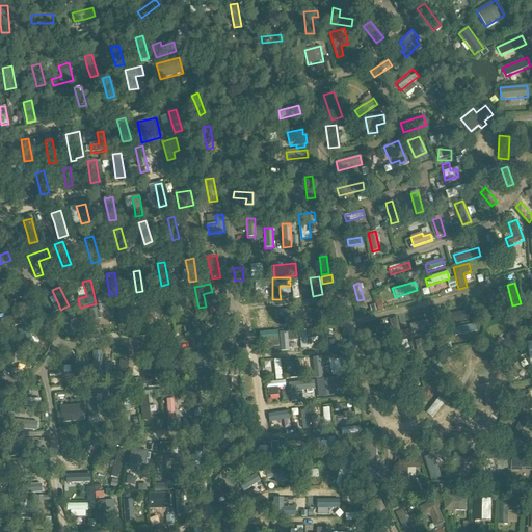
[(184,288),(168,292),(173,313),(188,310),(184,288)]
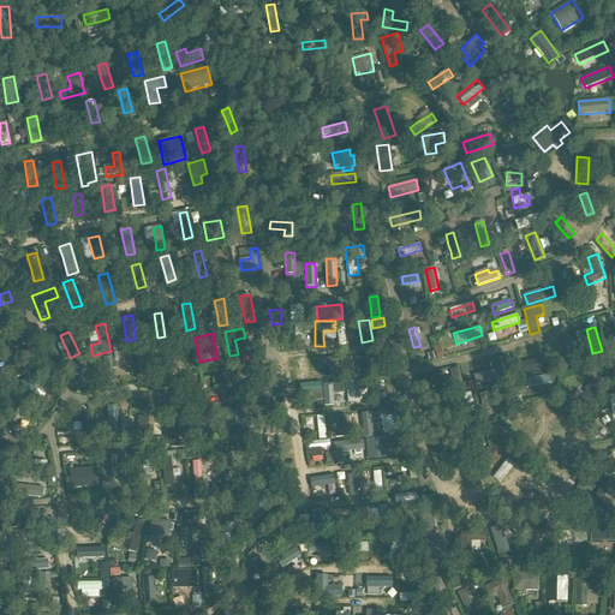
[(572,339),(563,341),(569,366),(578,364),(572,339)]
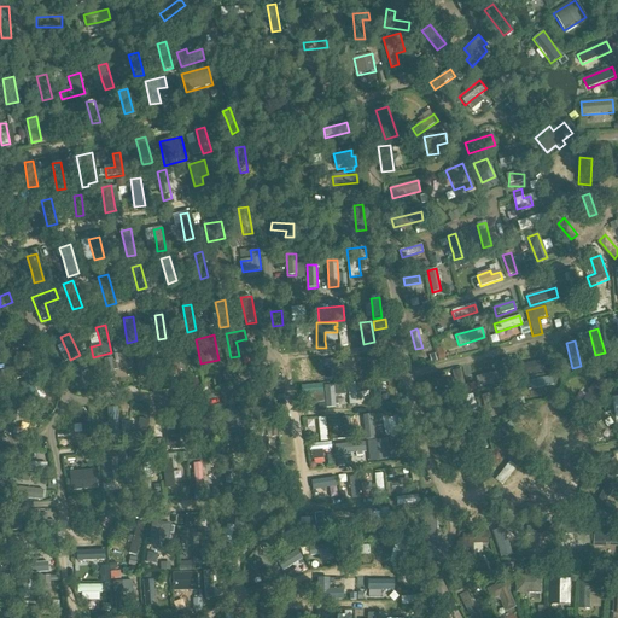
[(34,348),(9,360),(12,368),(38,356),(34,348)]
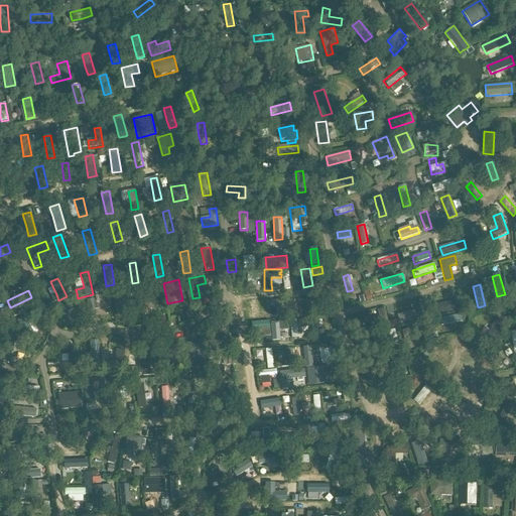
[(127,292),(113,295),(117,315),(131,312),(127,292)]
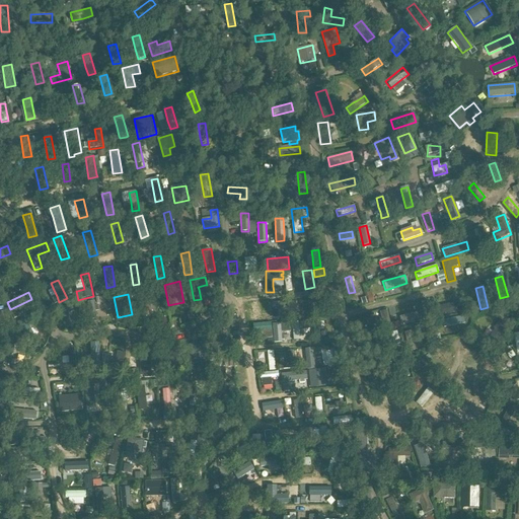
[(303,298),(296,299),(299,318),(306,317),(303,298)]
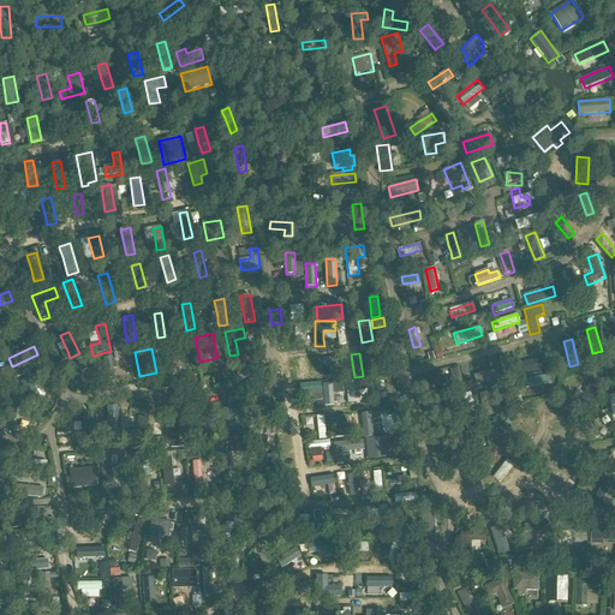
[(387,353),(381,354),(383,376),(390,375),(387,353)]
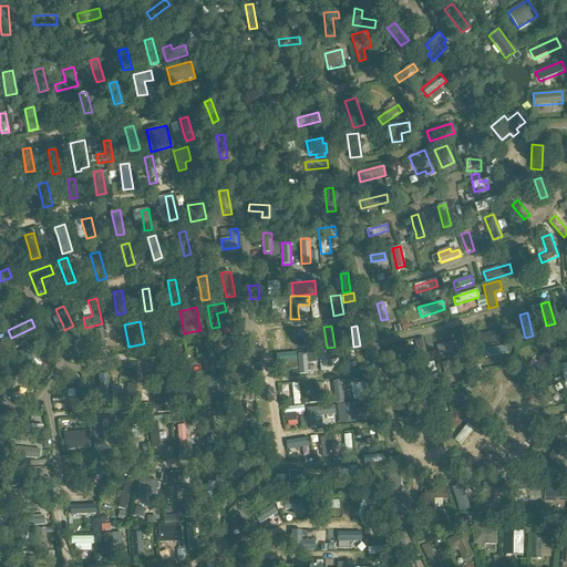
[(102,329),(95,330),(99,350),(105,349),(104,341),(103,334),(102,329)]
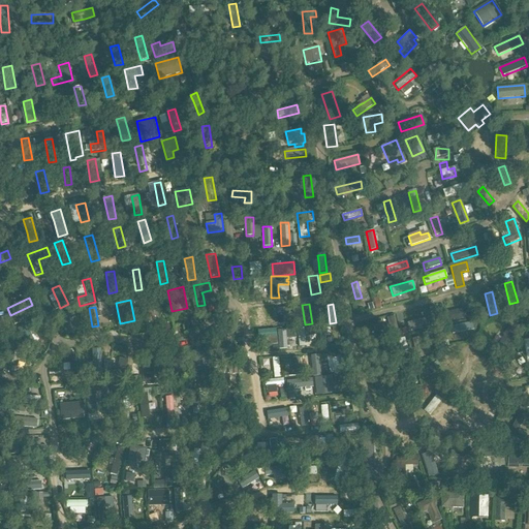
[(290,307),(282,308),(283,315),(284,323),(291,323),(290,307)]
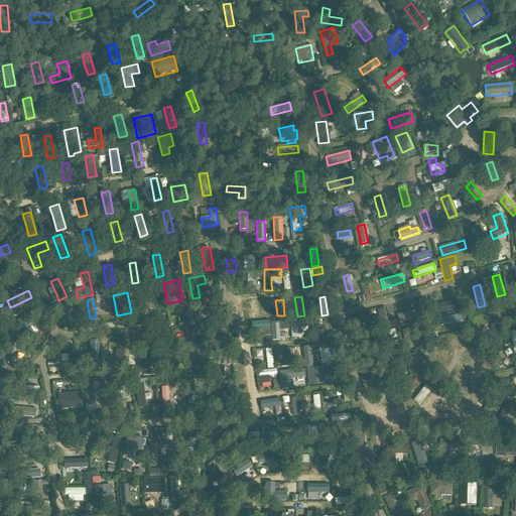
[(264,300),(244,301),(245,309),(265,307),(264,300)]
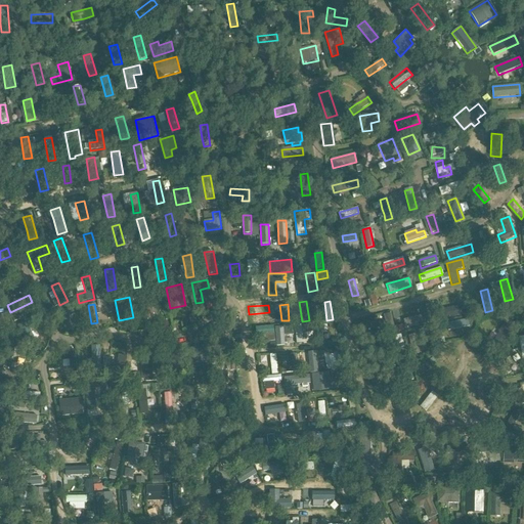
[(465,305),(440,310),(442,319),(467,314),(465,305)]
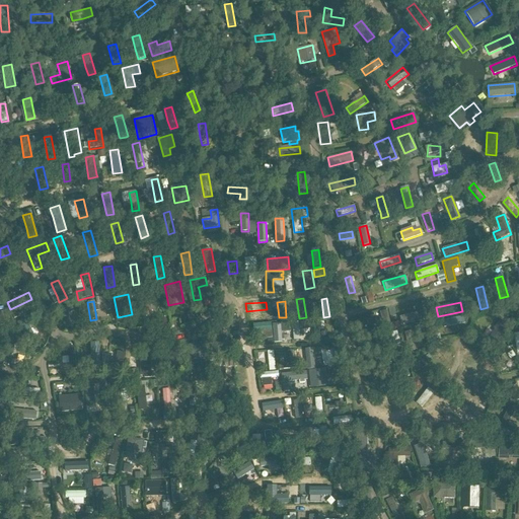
[(65,306),(58,309),(66,328),(73,326),(68,314),(66,308),(65,306)]
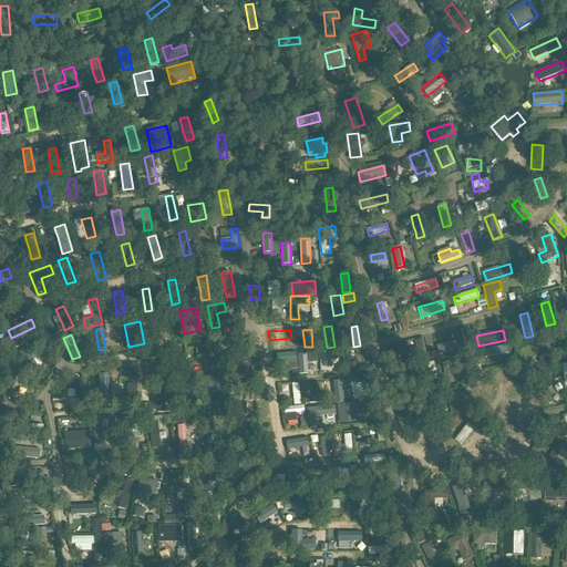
[(429,360),(422,339),(414,341),(416,350),(410,352),(413,363),(429,360)]
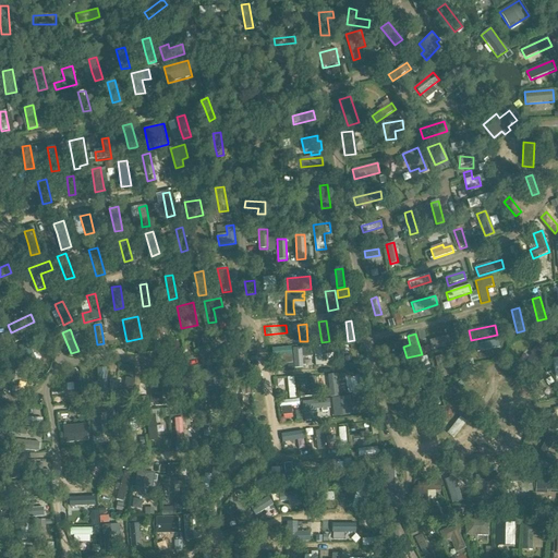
[(452,335),(428,341),(431,349),(453,343),(452,335)]
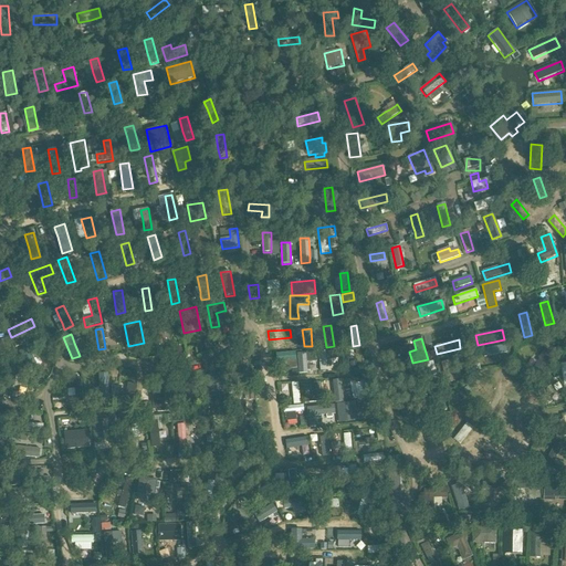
[(505,345),(481,349),(483,357),(506,353),(505,345)]
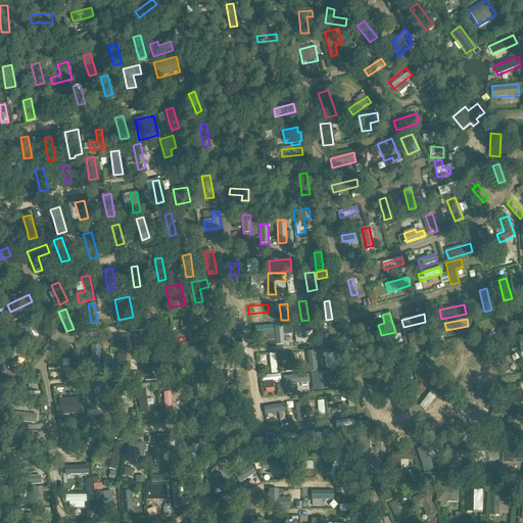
[(26,322),(17,326),(28,344),(35,340),(34,338),(30,330),(26,322)]
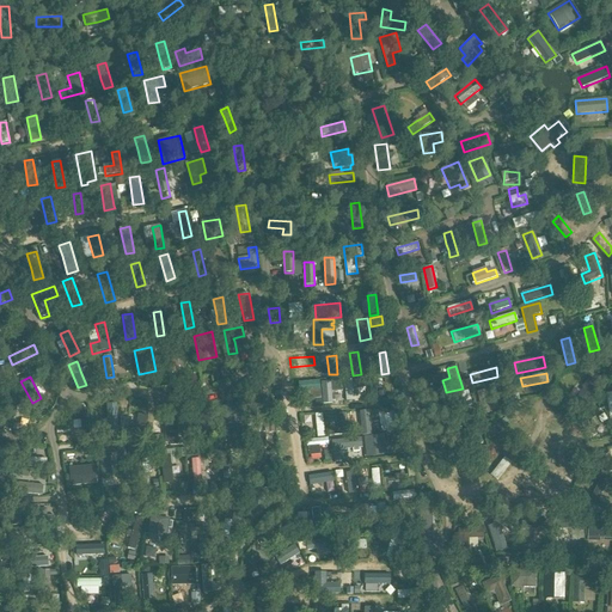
[(575,401),(585,408),(593,396),(594,397),(601,386),(589,378),(582,387),(583,389),(575,401)]
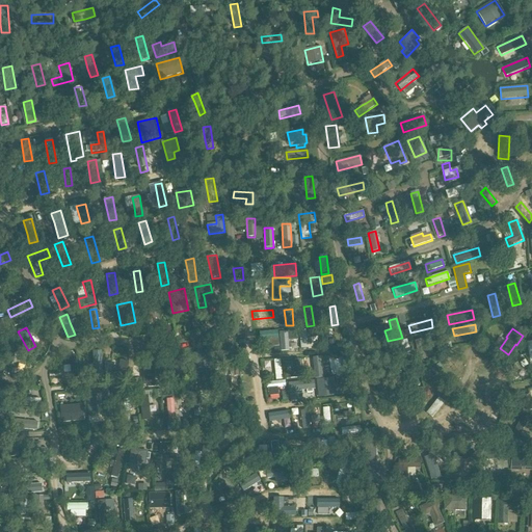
[(327,329),(320,329),(320,350),(328,350),(328,338),(328,330),(327,329)]
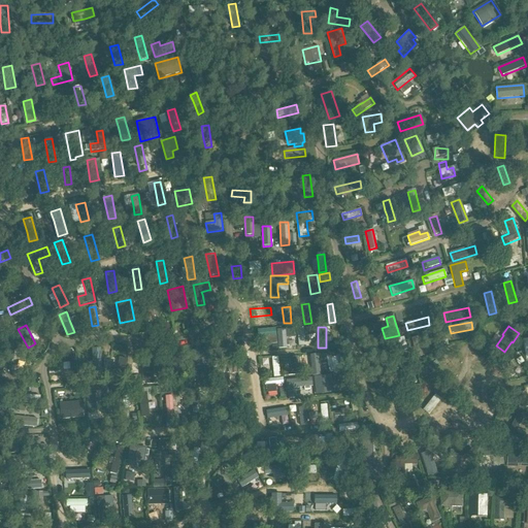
[(275,328),(257,330),(258,337),(259,337),(267,336),(276,336),(275,328)]
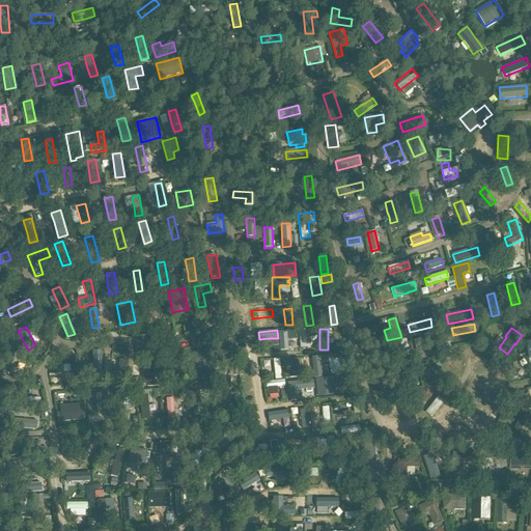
[(287,331),(279,331),(281,350),(288,350),(288,339),(287,331)]
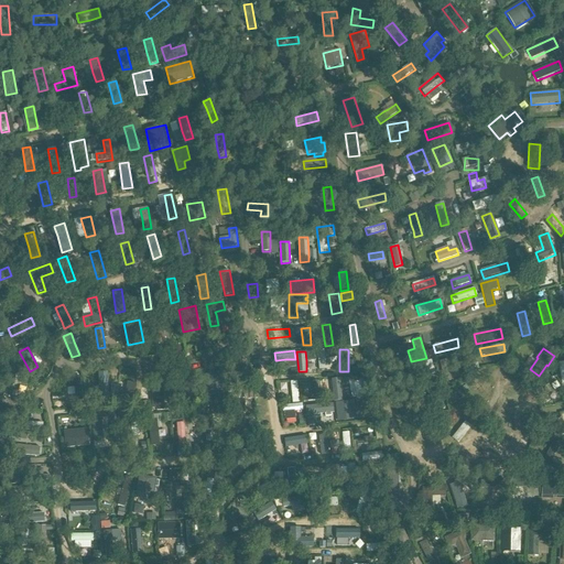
[(431,360),(413,365),(415,372),(433,367),(431,360)]
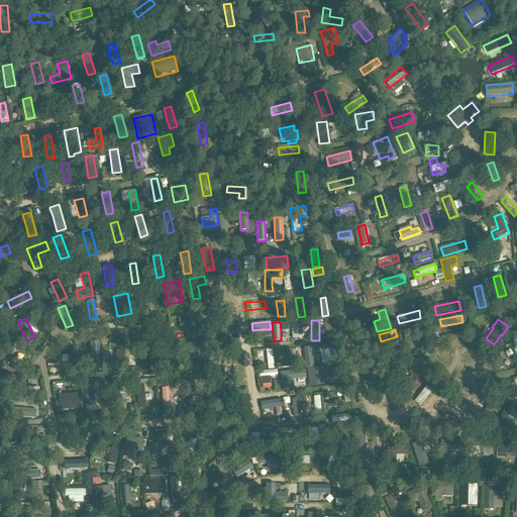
[(409,330),(403,331),(407,350),(414,348),(409,330)]
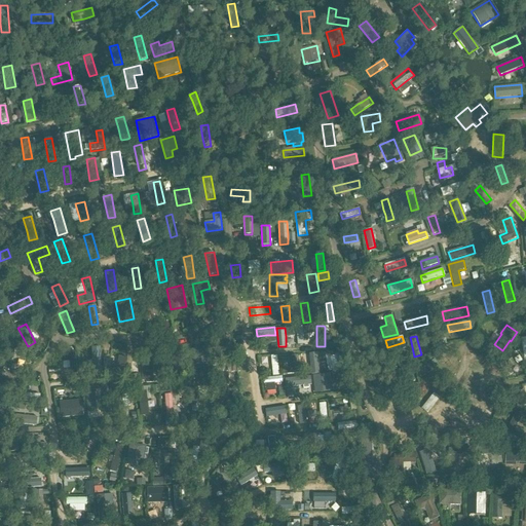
[(224,350),(217,351),(218,359),(233,355),(230,338),(222,339),(224,350)]
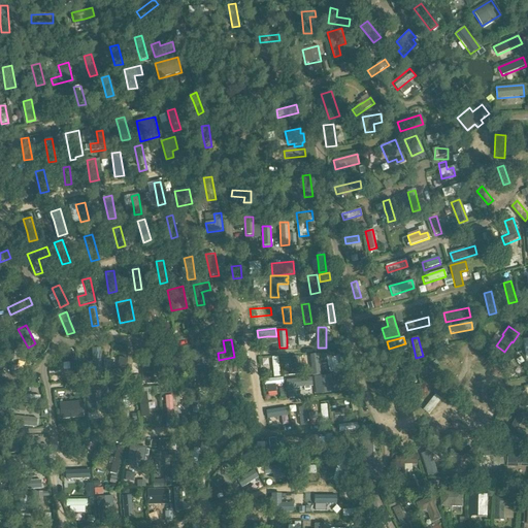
[(101,349),(92,350),(93,364),(93,369),(93,372),(102,372),(101,349)]
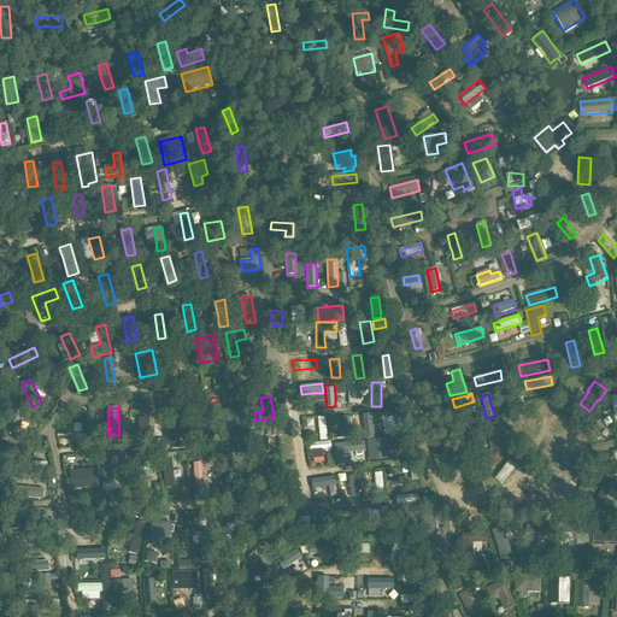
[(241,407),(223,411),(228,433),(246,429),(241,407)]
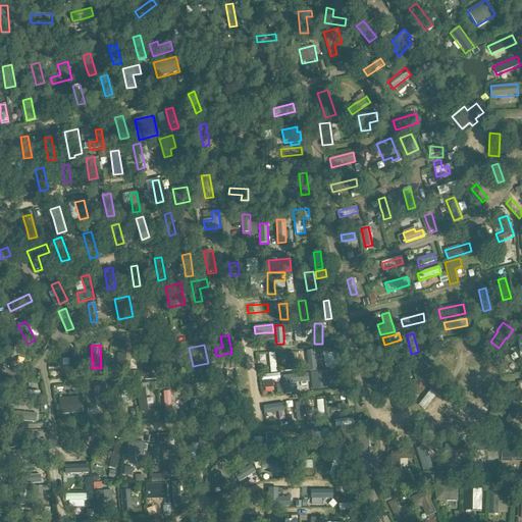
[(20,346),(3,350),(4,355),(12,353),(20,351),(21,351),(20,346)]
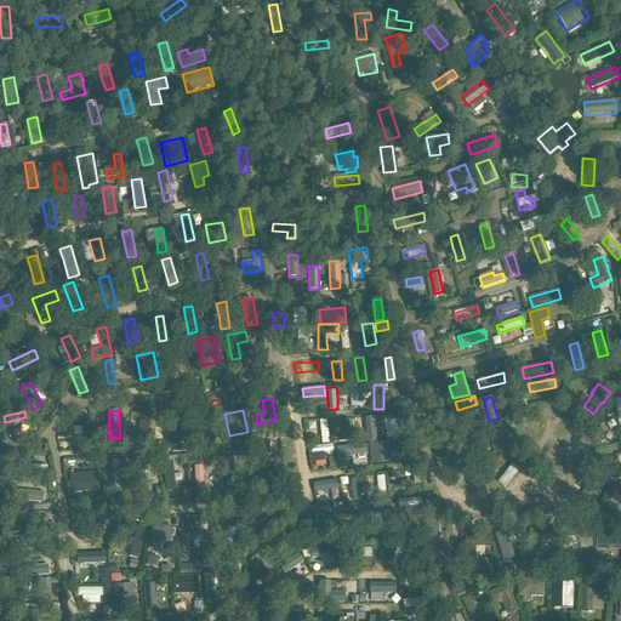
[(89,415),(73,416),(74,427),(83,427),(84,436),(74,437),(74,443),(90,442),(89,415)]
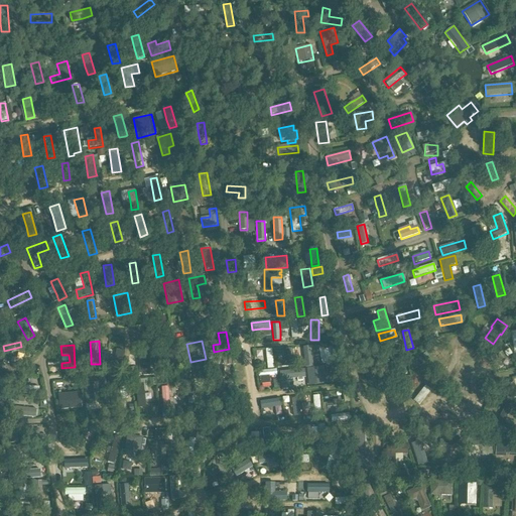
[(149,347),(141,347),(142,362),(143,374),(143,376),(150,375),(149,347)]
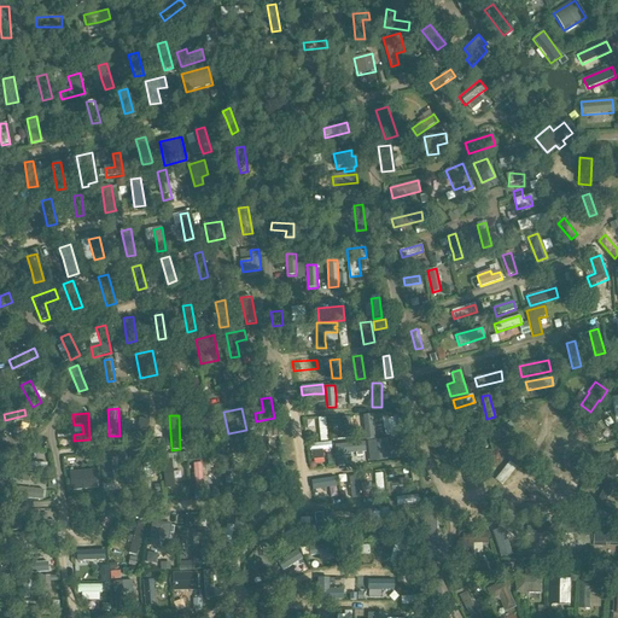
[(373,415),(363,417),(366,441),(375,439),(373,415)]
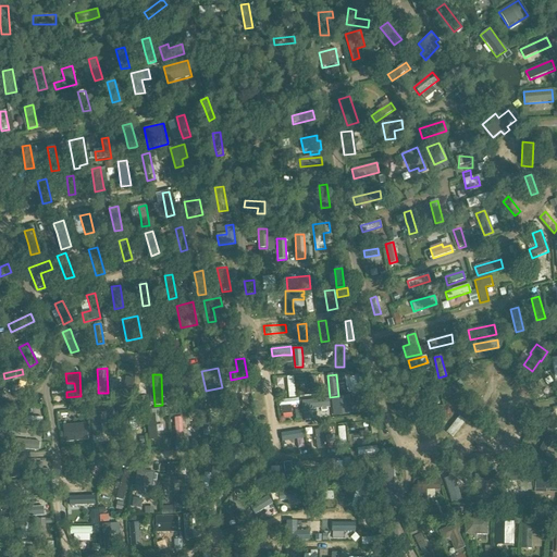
[(361,374),(355,375),(355,376),(358,394),(364,392),(361,374)]
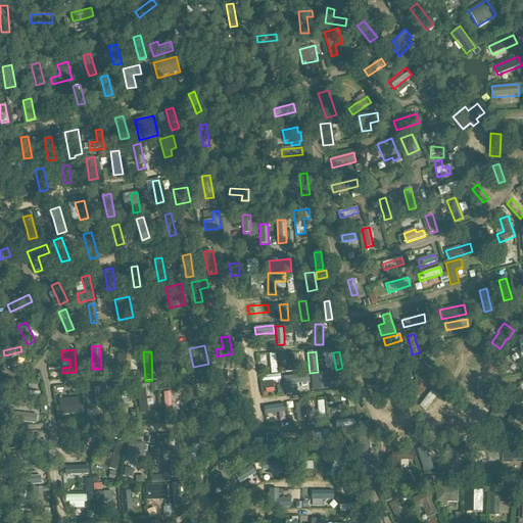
[(435,351),(433,360),(454,364),(455,355),(435,351)]
